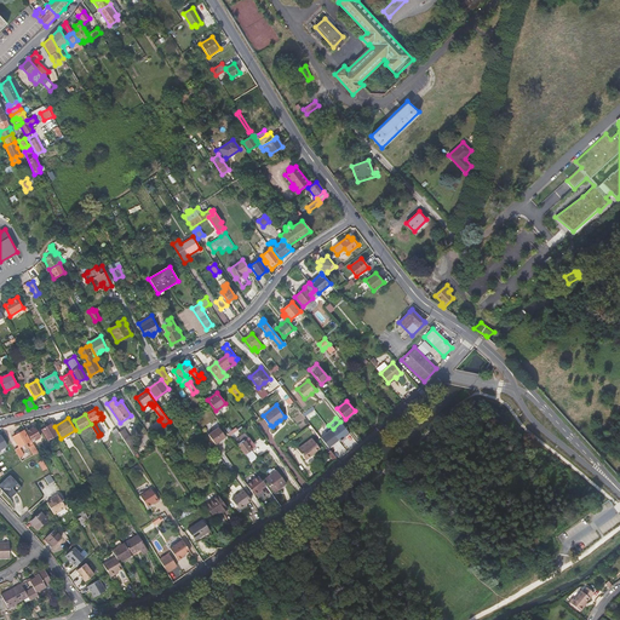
[(328,448),(350,434),(343,422),(321,436),(328,448)]
